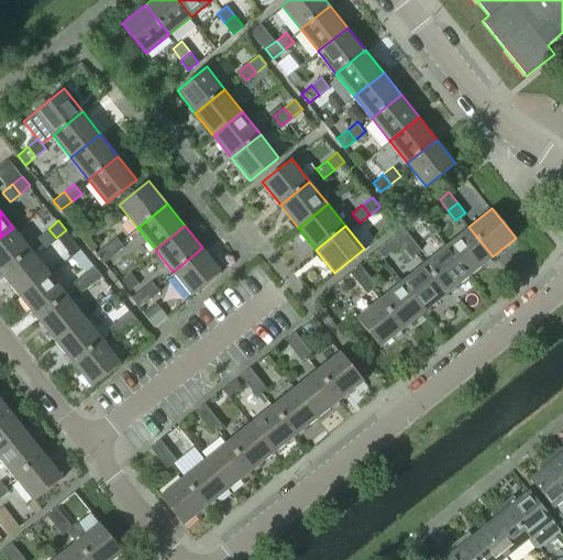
[(468,227),(446,244),(471,274),(493,256),(468,227)]
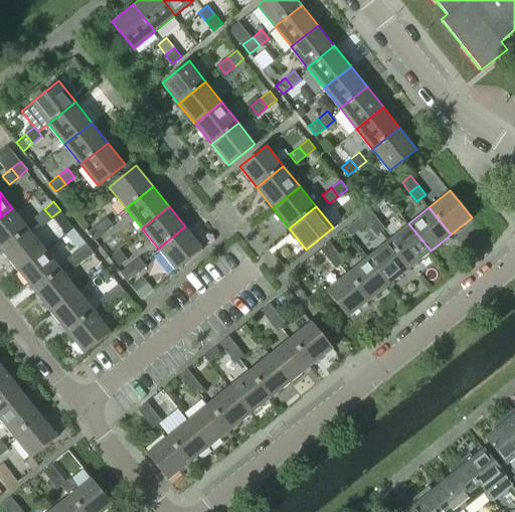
[(0,217),(0,247),(1,249),(28,228),(12,208),(0,217)]
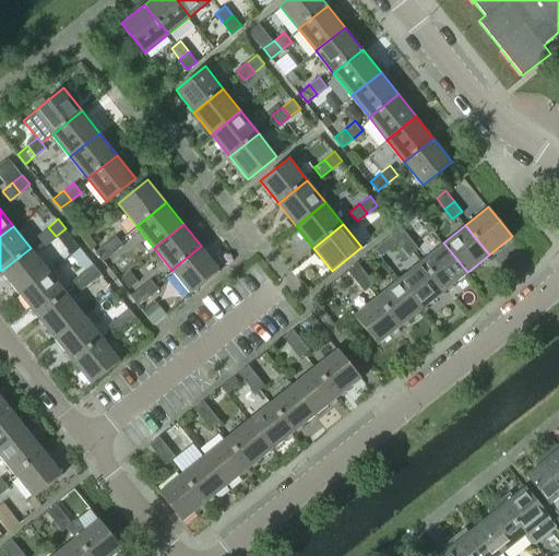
[(392,234),(400,244),(409,236),(402,226),(392,234)]
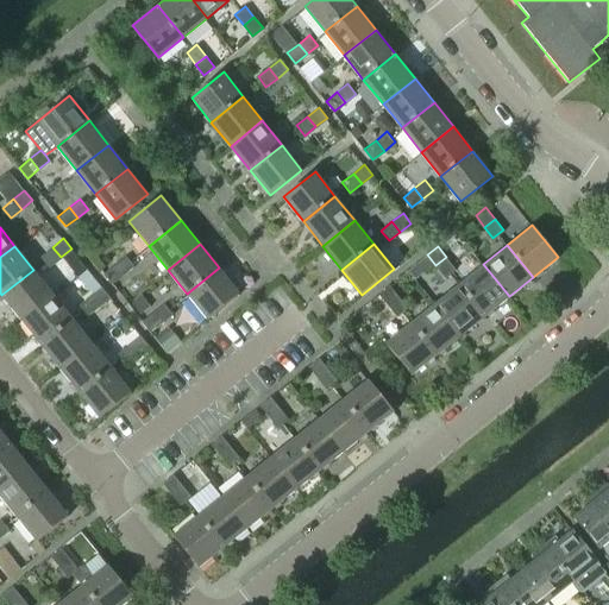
[(52,247),(41,256),(49,266),(61,257),(52,247)]
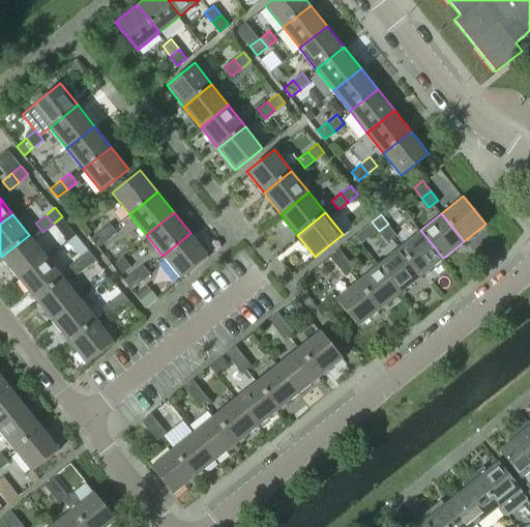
[(58,225),(57,225),(67,239),(76,233),(64,220),(58,225)]
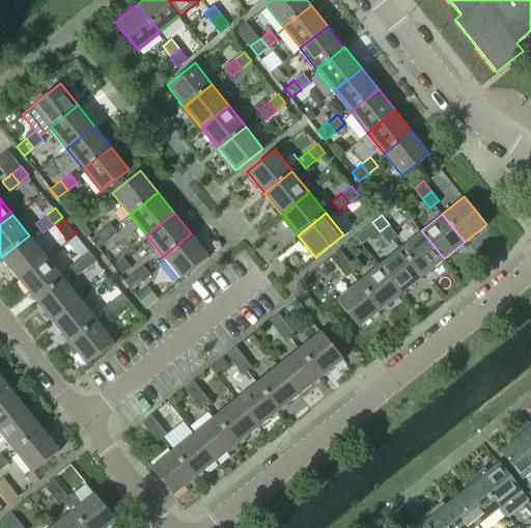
[(109,223),(100,230),(107,240),(116,232),(109,223)]
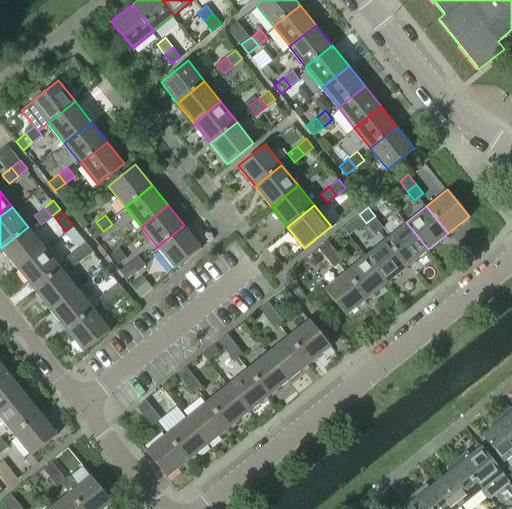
[(375,216),(366,223),(374,233),(382,226),(375,216)]
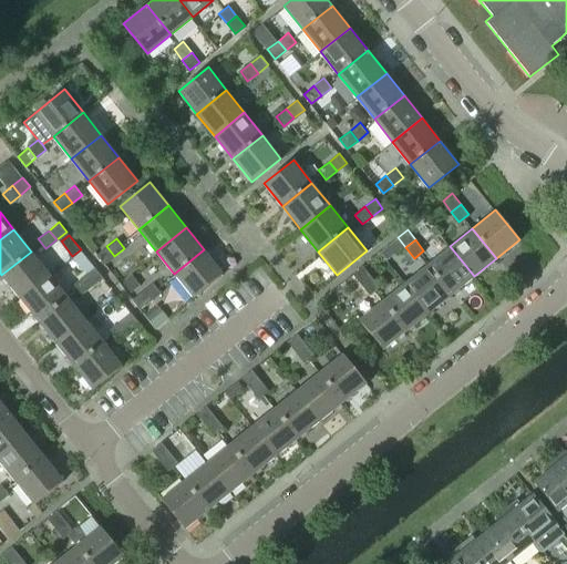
[(114,256),(106,246),(96,255),(104,264),(114,256)]
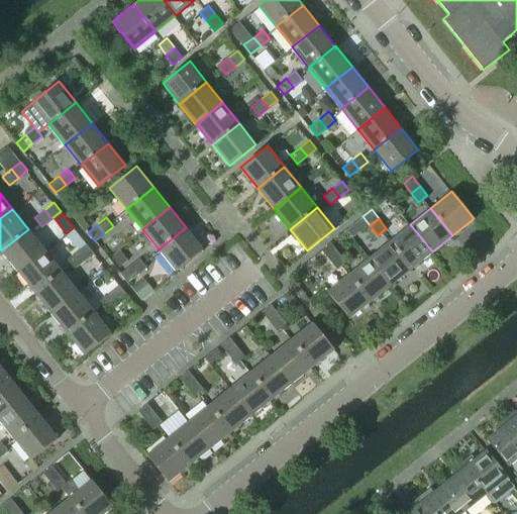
[(410,224),(390,240),(411,268),(432,251),(410,224)]
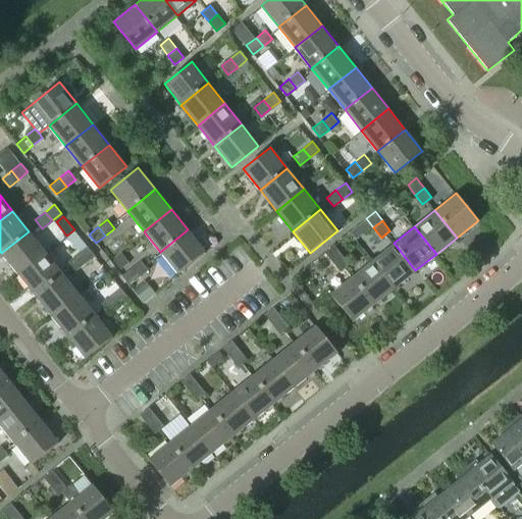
[(188,229),(160,252),(177,273),(205,251),(188,229)]
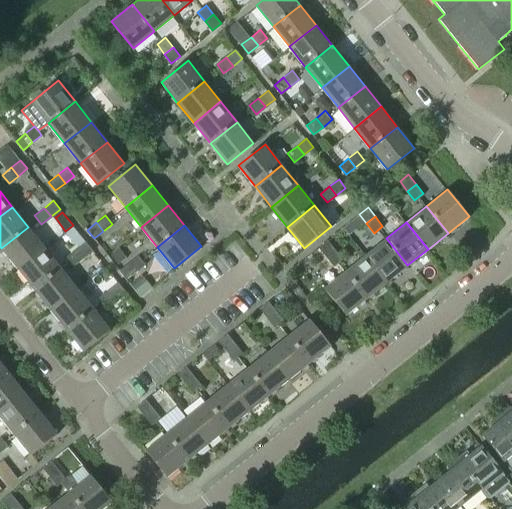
[(1,248),(18,269),(45,247),(28,227),(1,248)]
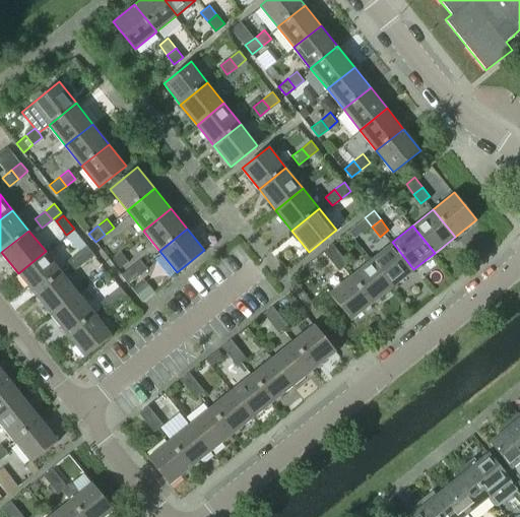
[(392,242),(372,259),(393,285),(413,269),(392,242)]
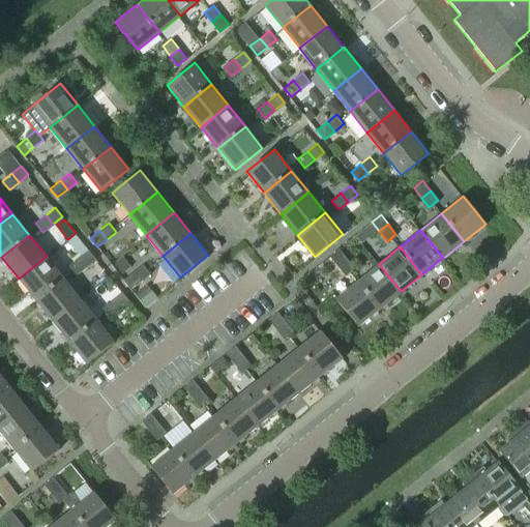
[(329,255),(337,265),(346,258),(339,249),(329,255)]
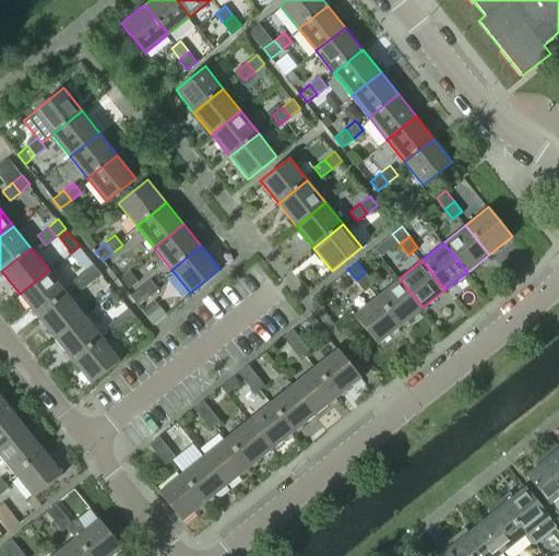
[(93,263),(83,271),(91,281),(100,273),(93,263)]
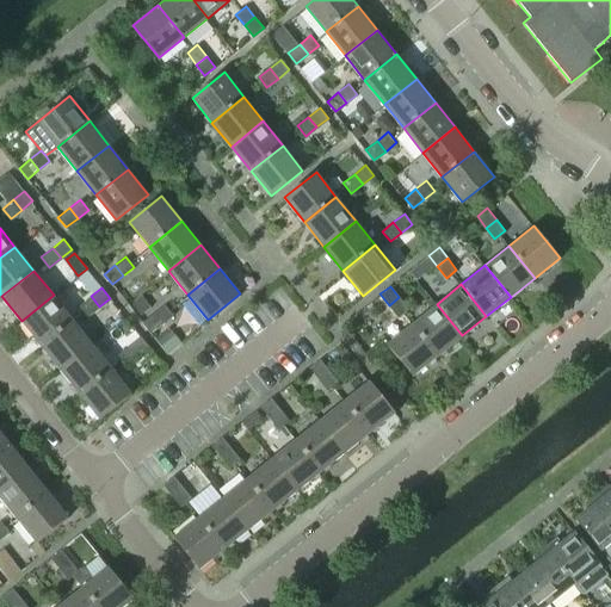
[(22,321),(41,345),(73,320),(54,295),(22,321)]
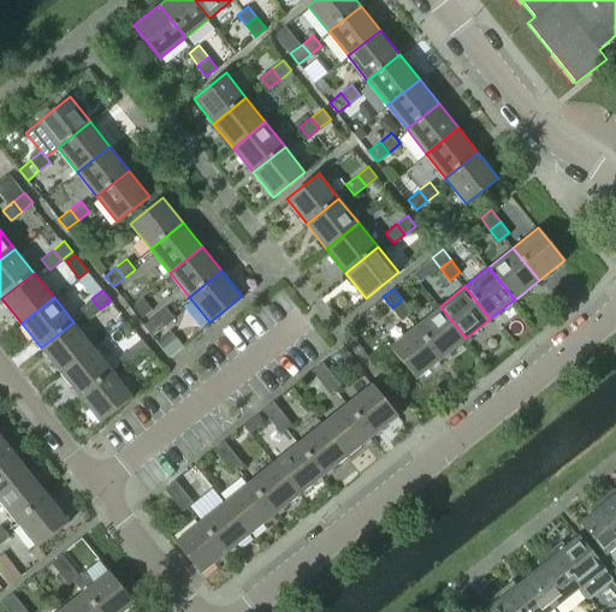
[(100,309),(92,298),(81,308),(89,318),(100,309)]
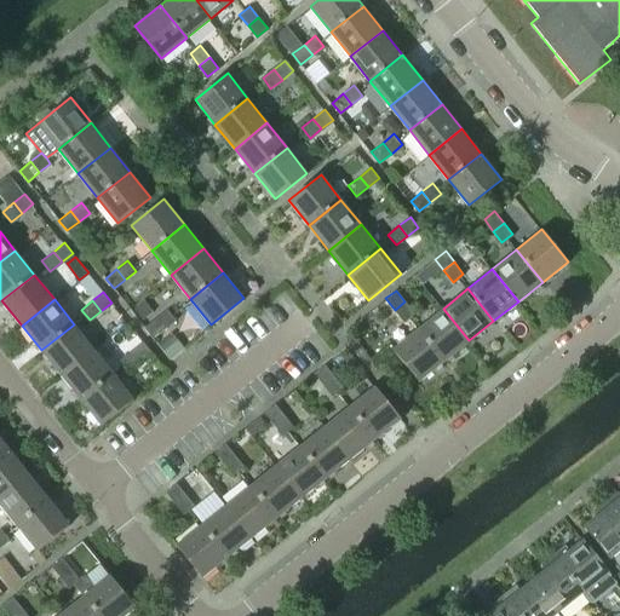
[(405,301),(395,310),(403,321),(414,312),(405,301)]
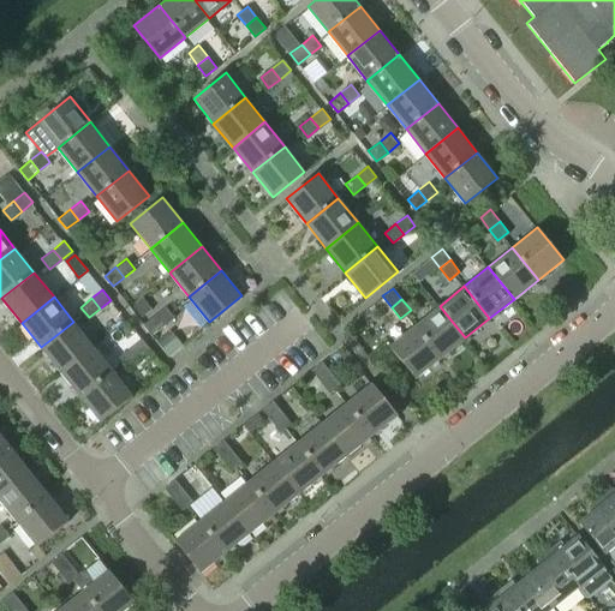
[(166,306),(154,316),(162,325),(174,317),(166,306)]
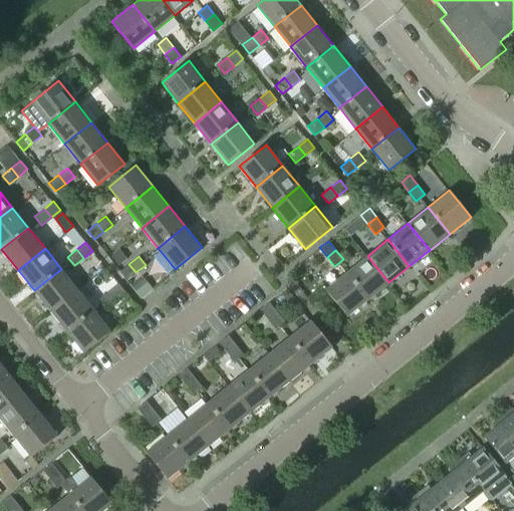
[(367,256),(346,272),(368,299),(389,282),(367,256)]
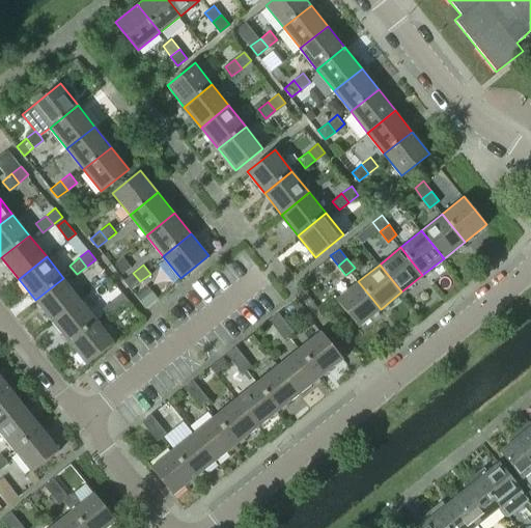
[(140,281),(133,273),(123,280),(131,289),(140,281)]
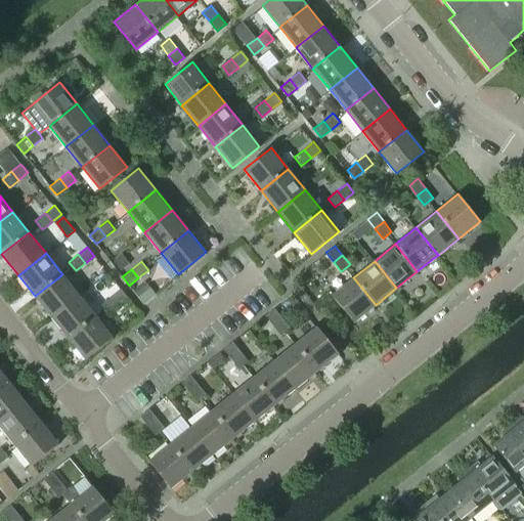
[(35,296),(51,316),(79,295),(62,274),(35,296)]
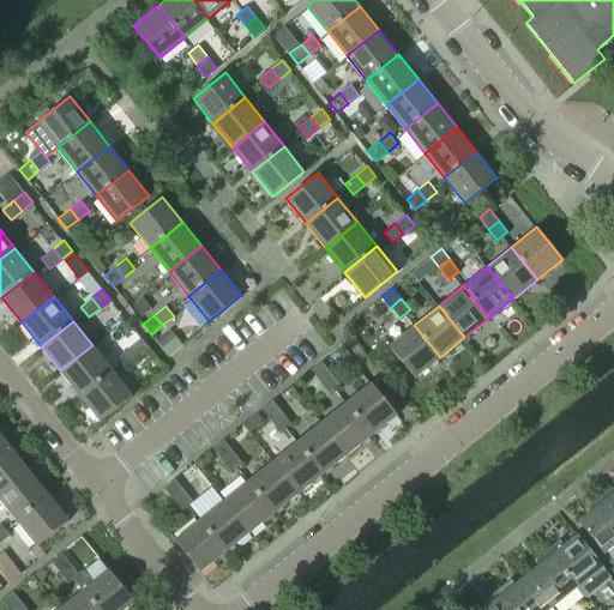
[(440,357),(414,325),(389,345),(415,376),(440,357)]
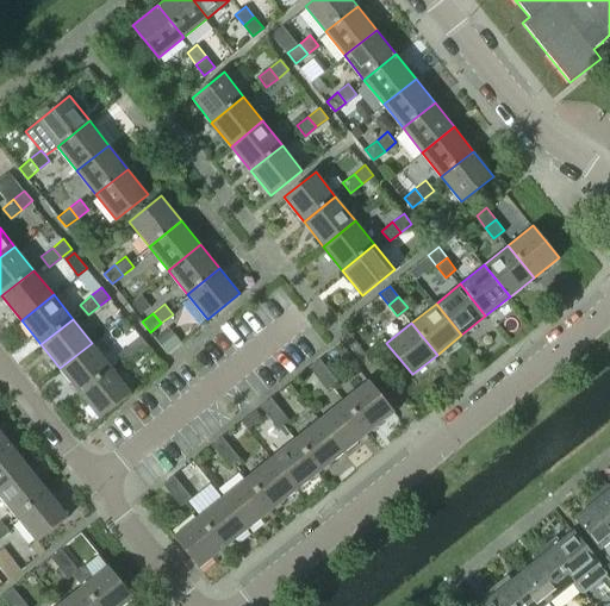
[(141,336),(130,344),(138,355),(149,345),(141,336)]
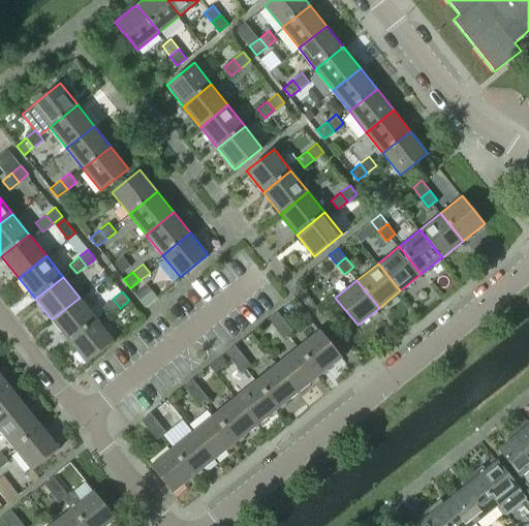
[(52,319),(69,341),(96,318),(80,298),(52,319)]
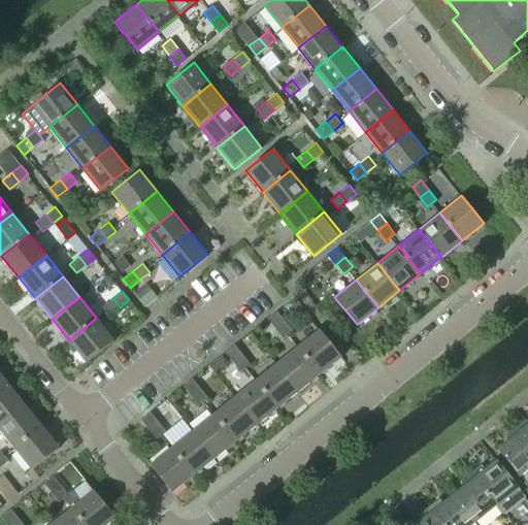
[(120,307),(112,298),(102,305),(109,315),(120,307)]
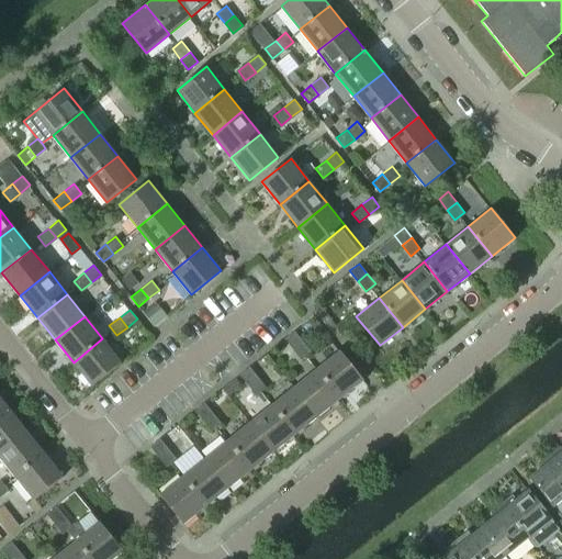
[(284,338),(293,348),(302,341),(294,331),(284,338)]
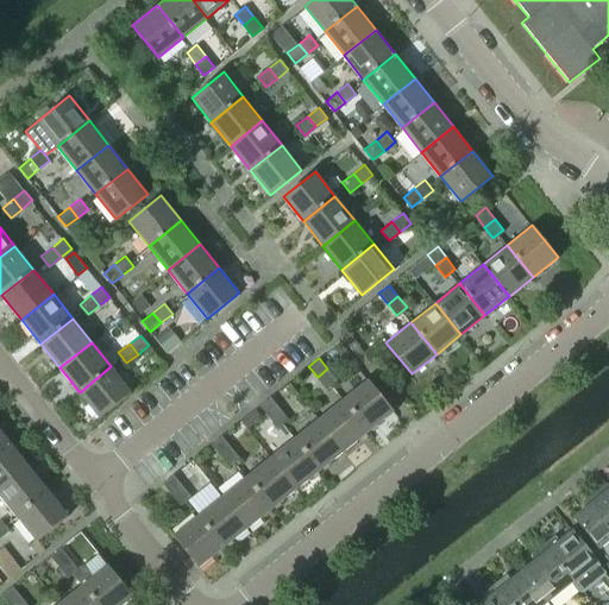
[(111,366),(80,392),(99,417),(131,391),(111,366)]
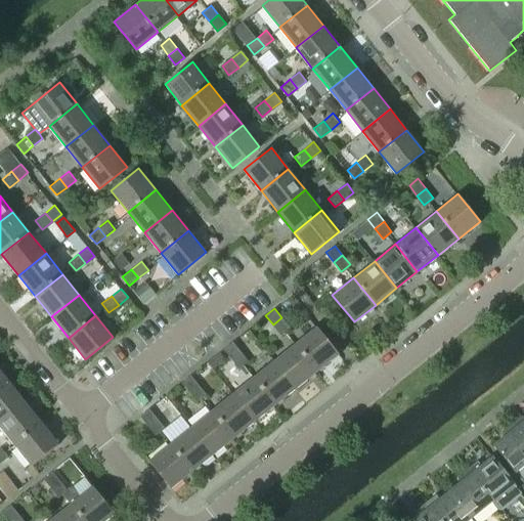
[(281,317),(273,324),(280,334),(290,327),(281,317)]
